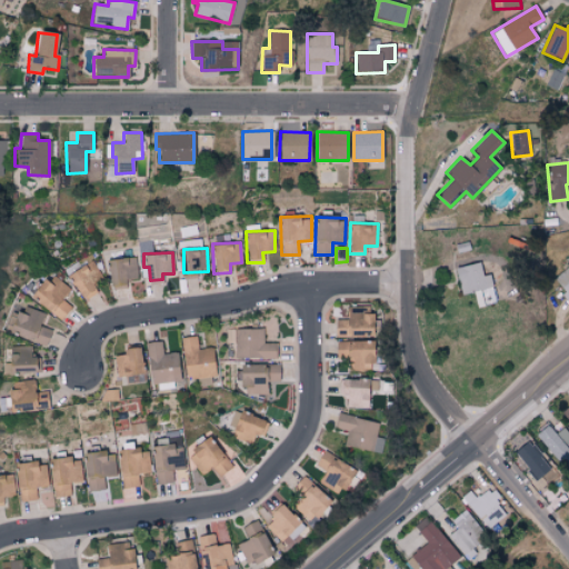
[(136,257),(108,258),(109,283),(137,282),(136,257)]
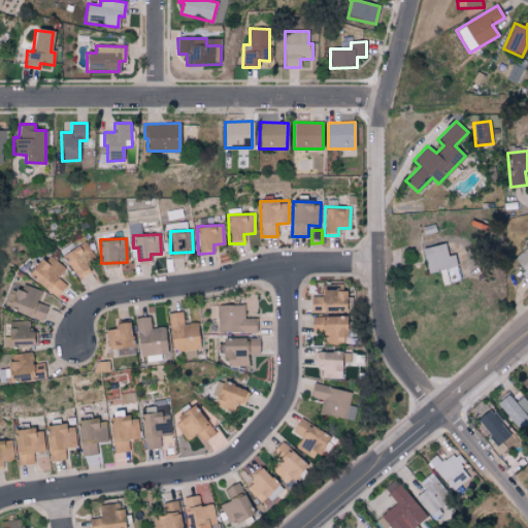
[(95,256),(85,240),(62,256),(78,278),(89,271),(84,263),(95,256)]
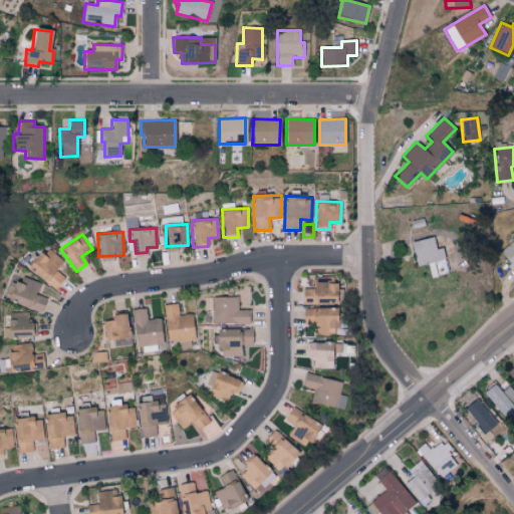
[(442,247),(436,248),(433,237),(411,241),(415,266),(428,264),(430,276),(447,273),(442,247)]
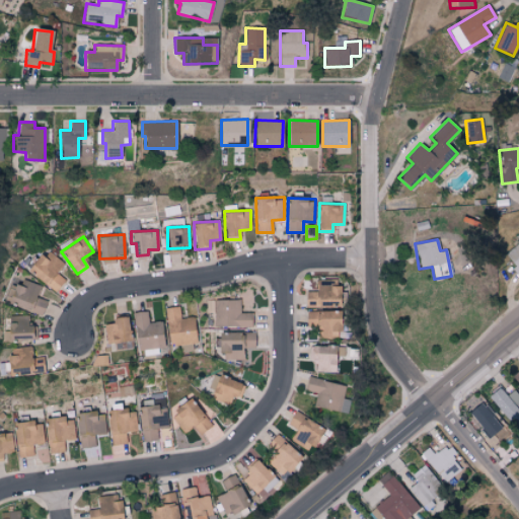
[(518,241),(503,253),(518,275),(518,241)]
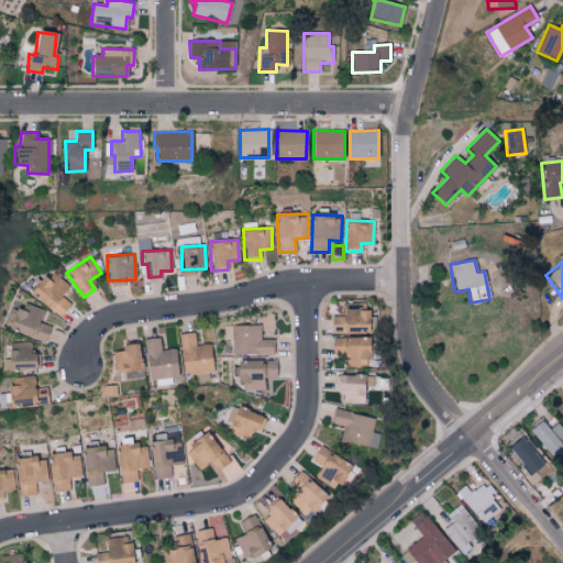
[(62,316),(70,302),(62,296),(69,284),(48,269),(31,295),(62,316)]
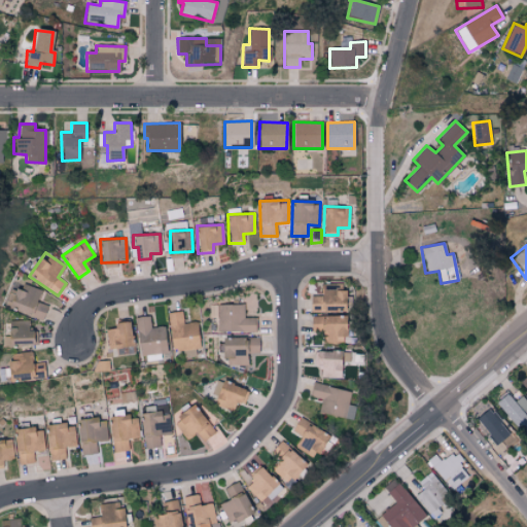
[(37,301),(41,290),(19,281),(8,307),(41,320),(47,306),(37,301)]
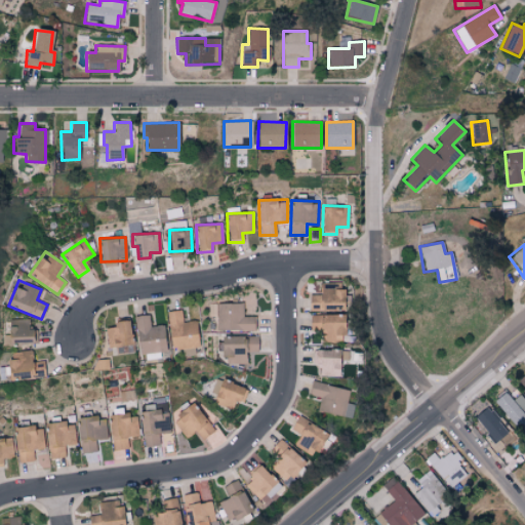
[(342,310),(341,287),(328,287),(328,282),(319,282),(320,294),(309,294),(310,310),(342,310)]
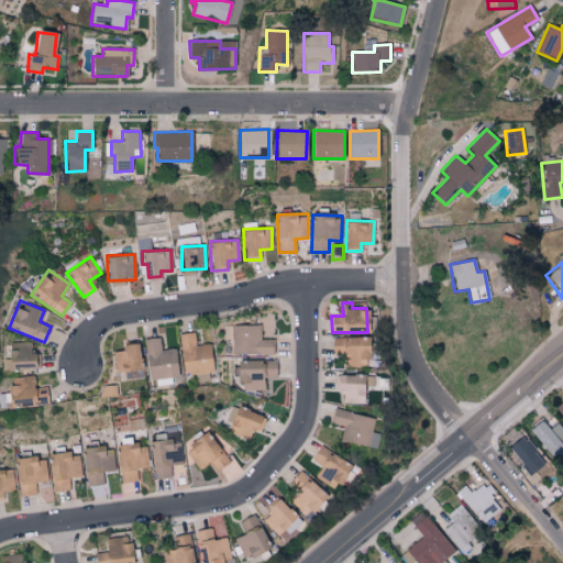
[(232,354),(273,354),(273,339),(261,339),(261,324),(232,326),(232,354)]
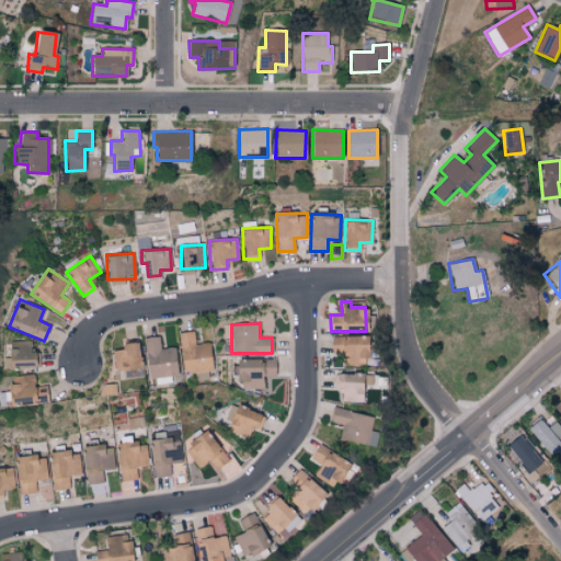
[(208,342),(195,344),(194,330),(178,333),(184,375),(213,370),(208,342)]
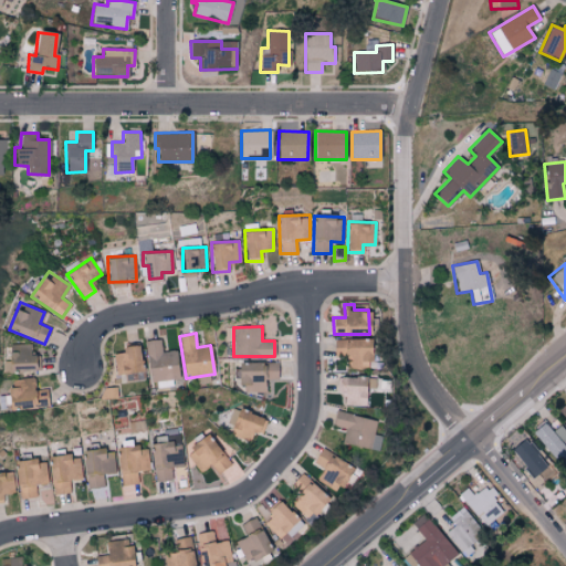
[(176,349),(163,352),(160,338),(146,341),(153,387),(180,383),(176,349)]
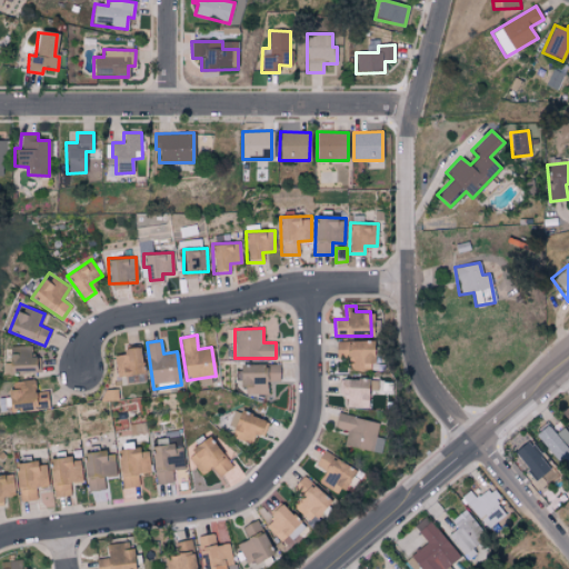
[(371,340),(336,340),(336,357),(348,357),(349,371),(372,370),(371,340)]
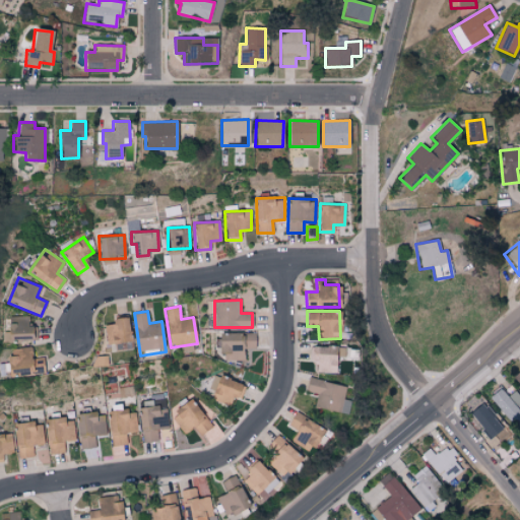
[(27,316),(7,316),(7,340),(33,340),(33,327),(27,327),(27,316)]
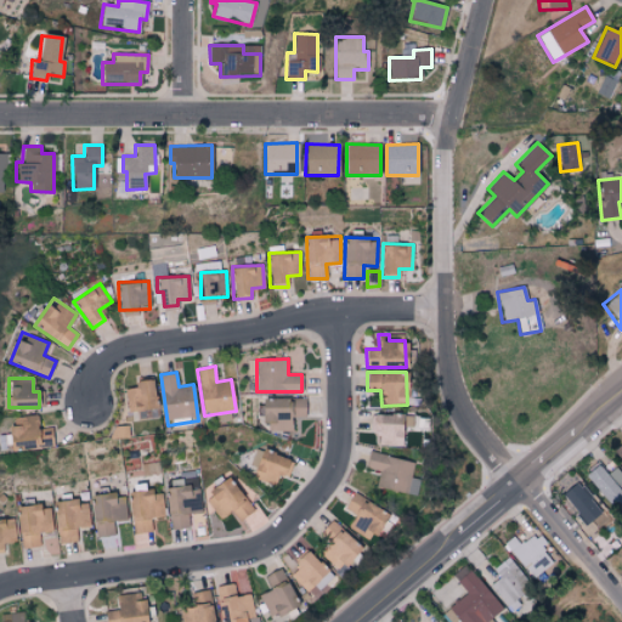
[(153,410),(153,379),(134,379),(135,388),(126,388),(126,411),(153,410)]
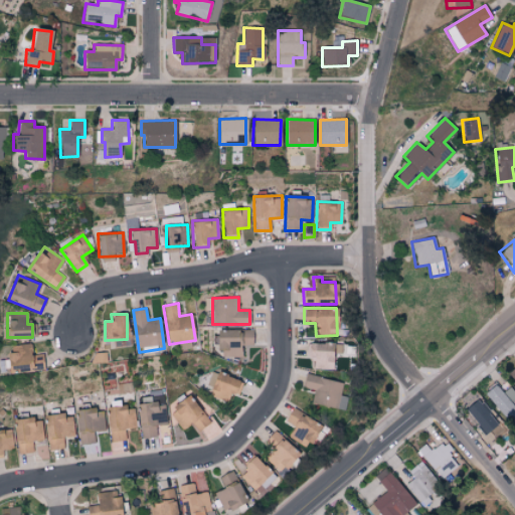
[(252,344),(252,329),(215,330),(216,350),(222,350),(222,357),(242,357),(242,345),(252,344)]
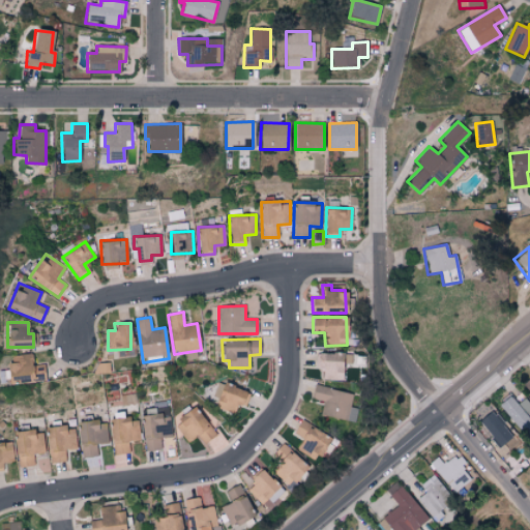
[(342,380),(343,363),(351,363),(351,354),(317,352),(316,367),(322,367),(322,379),(342,380)]
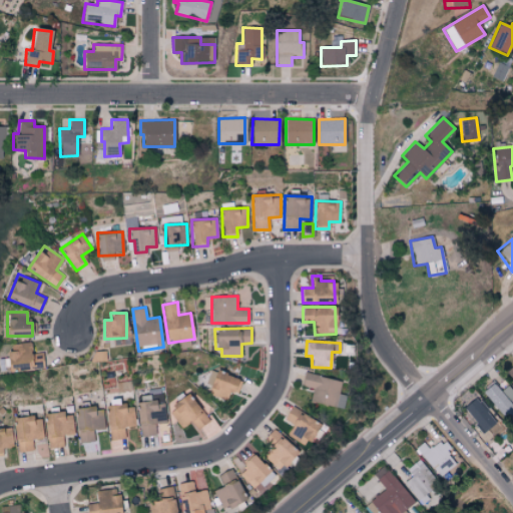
[(43,353),(31,353),(30,343),(8,344),(9,369),(43,368),(43,353)]
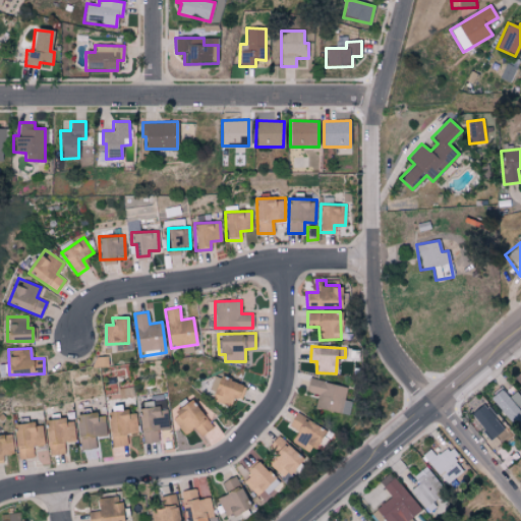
[(239,399),(242,383),(216,378),(212,401),(230,405),(232,398),(239,399)]
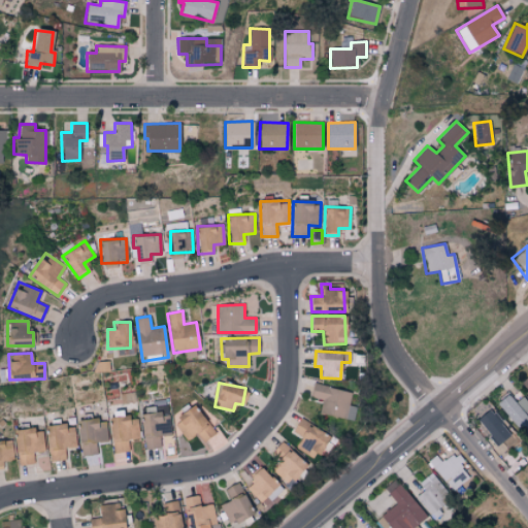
[(319,414),(354,421),(357,407),(349,405),(351,392),(312,384),(310,397),(322,399),(319,414)]
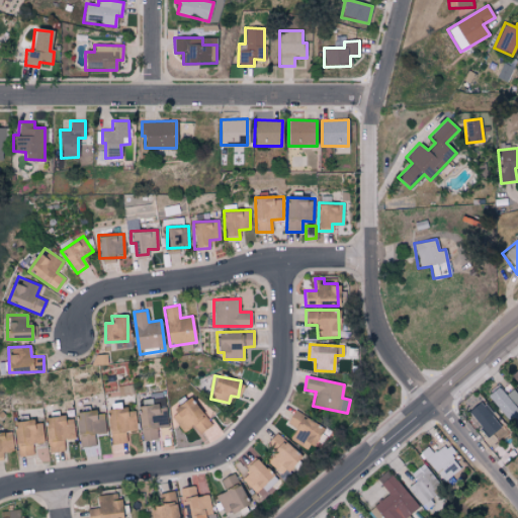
[(517,412),(517,409),(497,386),(487,397),(509,421),(517,412)]
